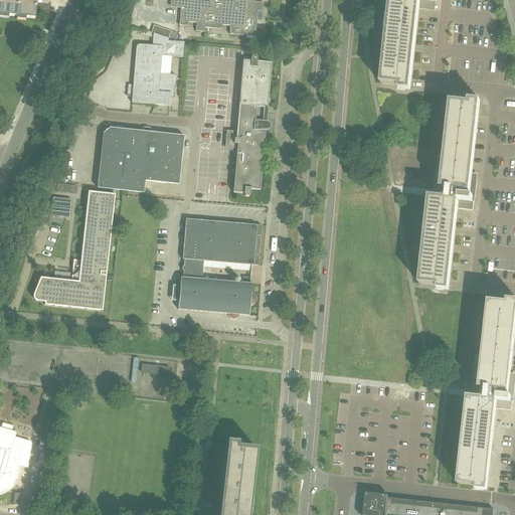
[(0,0),(0,15),(35,19),(36,11),(56,13),(56,12),(48,11),(48,0),(0,0)]
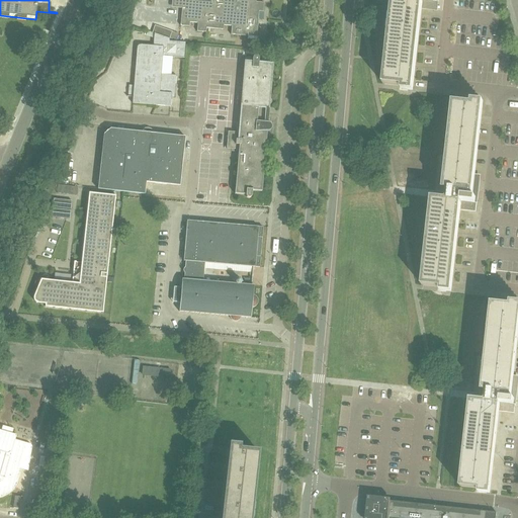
[(176,0),(185,1),(184,8),(182,8),(180,26),(189,26),(190,19),(198,19),(197,31),(206,32),(206,24),(214,25),(214,28),(224,29),(225,21),(232,22),(231,34),(248,36),(248,39),(257,40),(258,19),(255,19),(255,11),(263,12),(264,3),(252,2),(252,0),(176,0)]
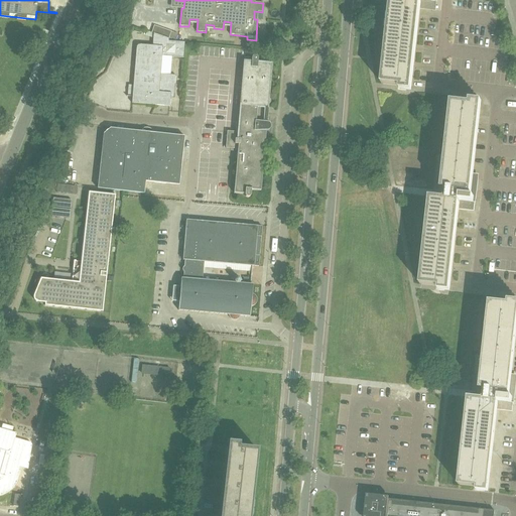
[(392,0),(383,84),(408,87),(417,9),(435,11),(436,1),(434,1),(434,0),(392,0)]
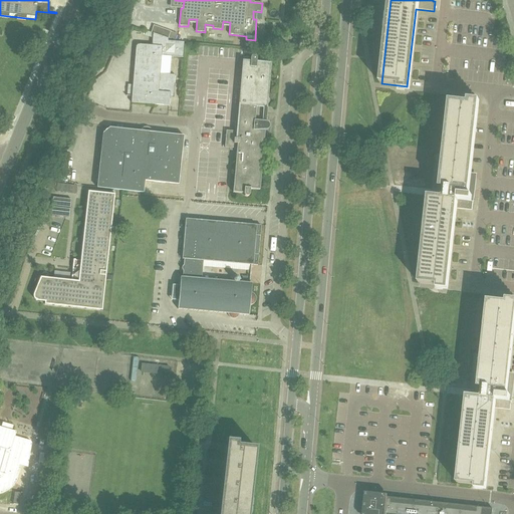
[(151,31),(153,32),(168,37),(171,30),(154,24),(151,31)]
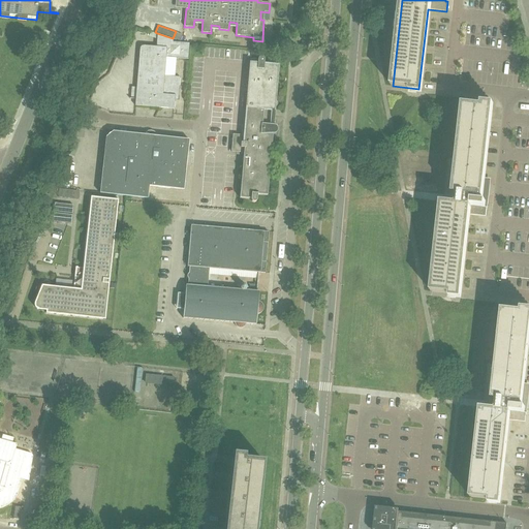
[(190,43),(173,42),(173,38),(157,33),(156,47),(144,45),(139,49),(135,105),(162,107),(163,94),(176,95),(179,95),(180,78),(164,75),(166,58),(188,59),(190,43)]
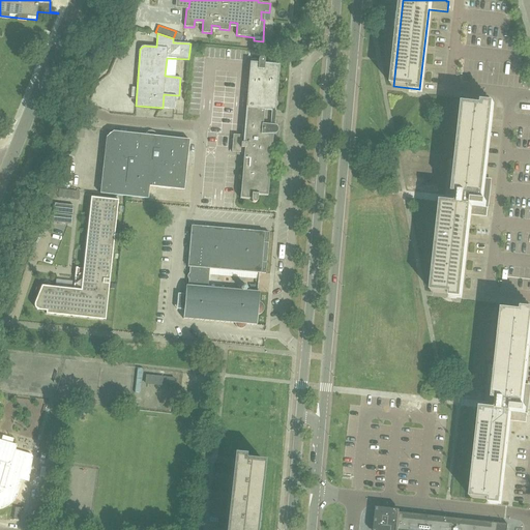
[(278,105),(278,104),(277,102),(275,101),(278,66),(265,65),(265,60),(265,59),(265,58),(264,58),(263,57),(262,57),(261,57),(260,58),(259,59),(259,60),(252,59),(249,77),(247,104),(247,109),(264,111),(265,108),(271,108),(276,108),(277,107),(278,106),(278,105)]
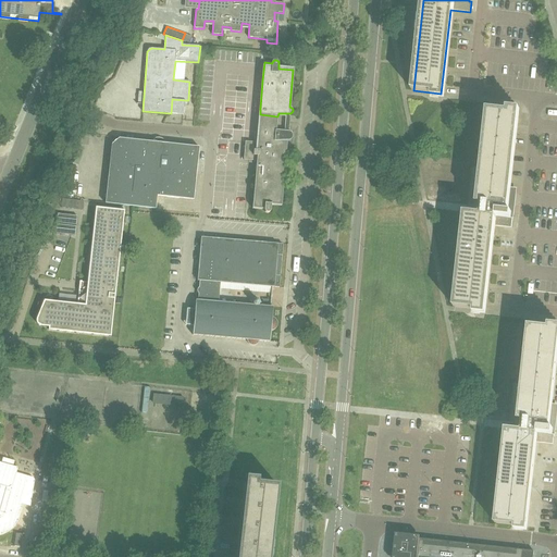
[(185,100),(172,99),(171,113),(184,114),(185,100)]
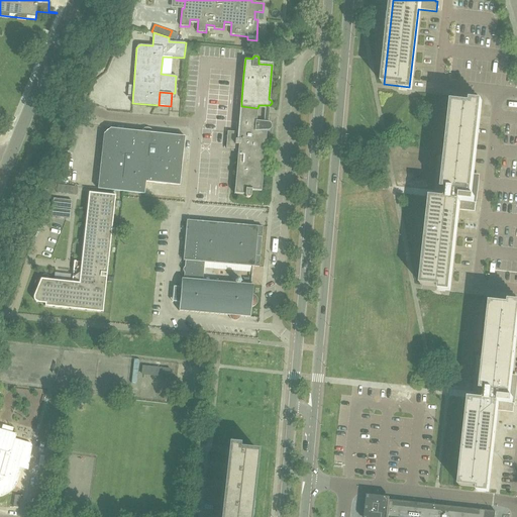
[(443,189),(443,192),(442,198),(432,197),(422,285),(447,288),(456,209),(475,211),(476,202),(474,202),(475,197),(472,197),(473,191),(474,191),(475,190),(476,189),(477,188),(477,187),(477,186),(478,184),(477,183),(477,182),(476,181),(475,180),(474,179),(475,175),(471,174),(479,104),(453,101),(447,156),(438,154),(434,188),(443,189)]
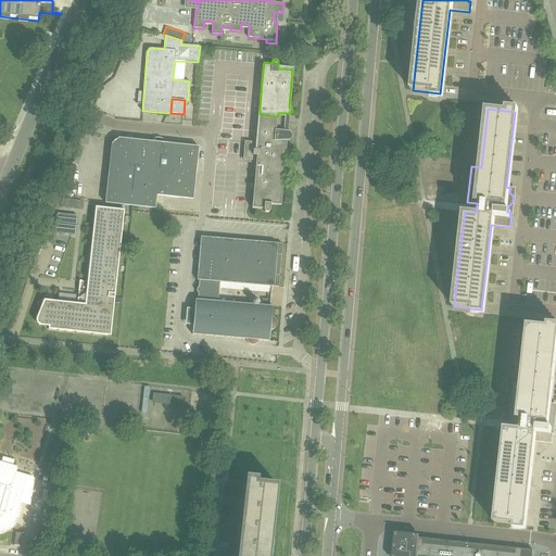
[(283,131),(285,113),(278,113),(277,116),(260,114),(258,124),(256,124),(254,142),(244,141),(243,160),(256,161),(252,209),(264,210),(264,211),(265,212),(266,213),(267,213),(268,213),(268,212),(269,212),(269,211),(270,211),(270,210),(270,204),(281,205),(287,141),(288,141),(289,141),(289,140),(290,140),(291,139),(291,138),(292,137),(292,136),(291,135),(291,134),(290,133),(289,133),(283,131)]
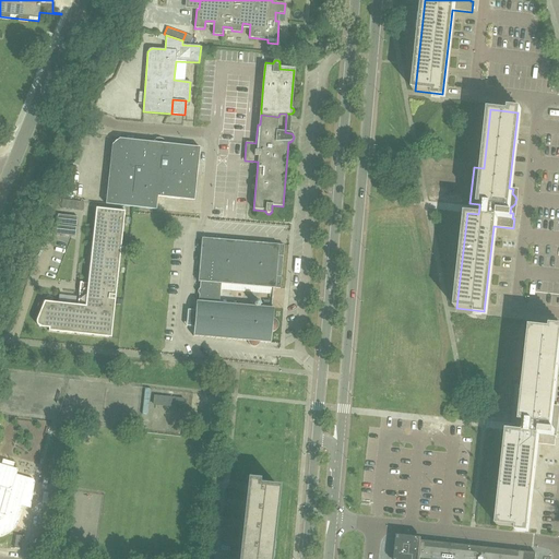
[(194,201),(200,149),(167,144),(166,142),(164,140),(162,139),(159,139),(157,139),(155,140),(153,141),(151,142),(119,139),(111,145),(105,204),(156,211),(158,198),(194,201)]
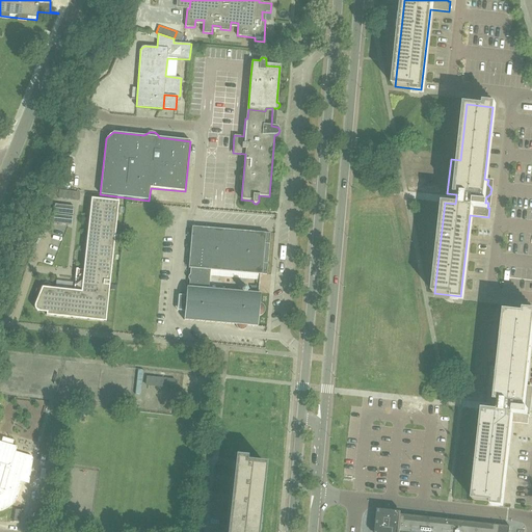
[(79,202),(80,193),(59,191),(58,200),(79,202)]
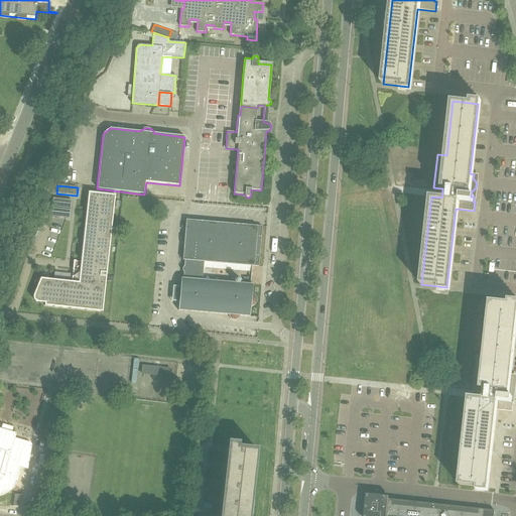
[(40,278),(33,296),(33,297),(33,298),(33,299),(34,300),(35,301),(36,301),(37,302),(45,303),(44,305),(103,312),(103,309),(115,196),(91,192),(89,192),(81,262),(74,261),(72,282),(40,278)]
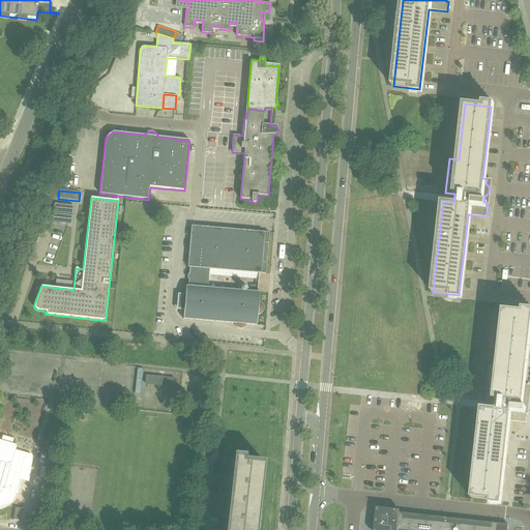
[(55,204),(54,212),(72,214),(74,206),(55,204)]
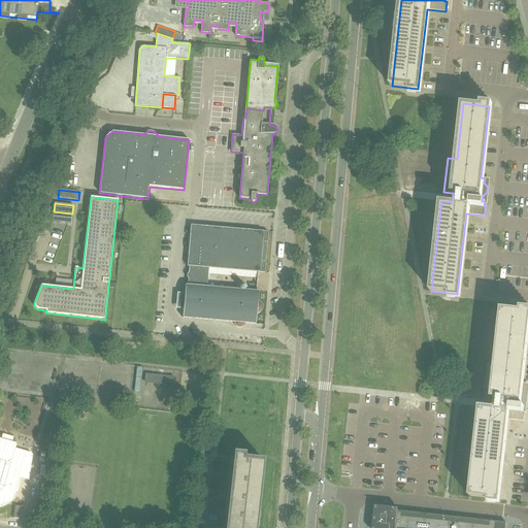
[(58,222),(68,223),(71,223),(72,215),(54,212),(53,222),(58,222)]
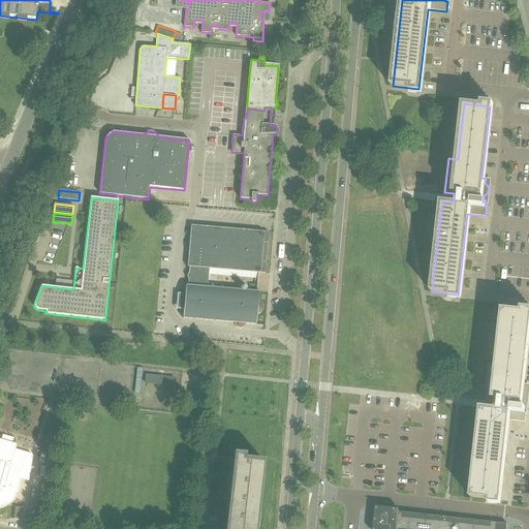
[(183,318),(235,322),(235,323),(236,324),(236,325),(237,327),(238,327),(238,328),(239,328),(240,328),(241,328),(242,328),(243,328),(244,327),(245,327),(245,325),(246,324),(246,323),(256,324),(257,313),(258,313),(259,313),(260,312),(261,312),(261,311),(262,310),(263,309),(263,308),(263,307),(263,306),(262,305),(262,304),(261,303),(260,303),(259,302),(258,302),(259,291),(249,290),(249,289),(249,287),(248,286),(246,285),(244,284),(243,284),(241,285),(239,286),(238,287),(238,289),(208,287),(210,269),(266,273),(269,232),(191,225),(188,266),(190,267),(188,284),(186,284),(185,293),(178,292),(176,309),(184,309),(183,318)]
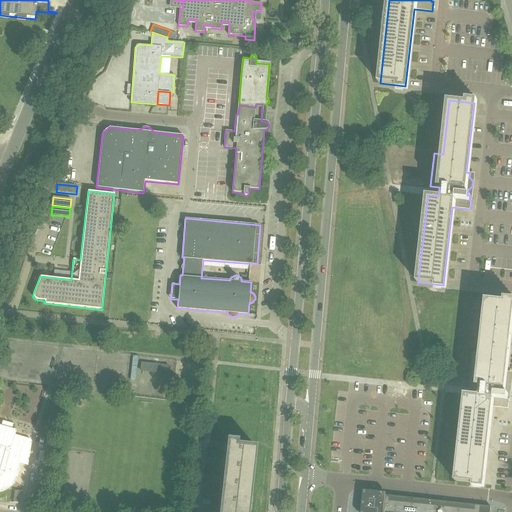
[(480,395),(476,395),(466,394),(457,481),(482,483),(490,406),(508,408),(509,398),(508,398),(508,393),(505,393),(506,388),(507,387),(508,387),(509,386),(510,385),(510,383),(511,382),(511,381),(510,379),(510,378),(509,377),(509,376),(507,375),(508,371),(504,371),(511,301),(487,299),(477,386),(481,386),(480,395)]
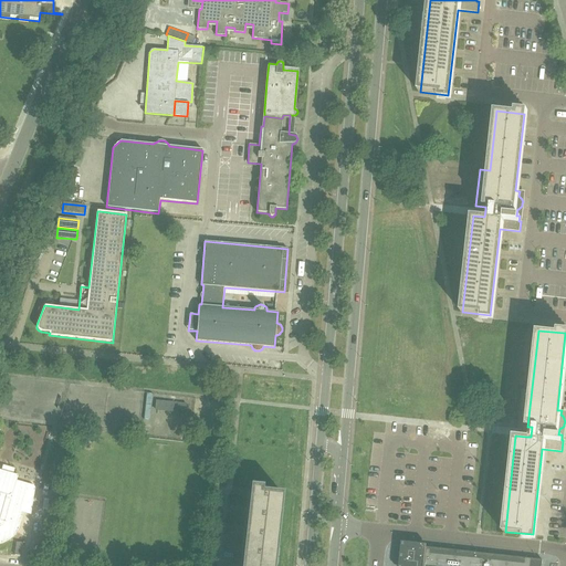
[(522,390),(517,426),(527,427),(531,390),(522,390)]
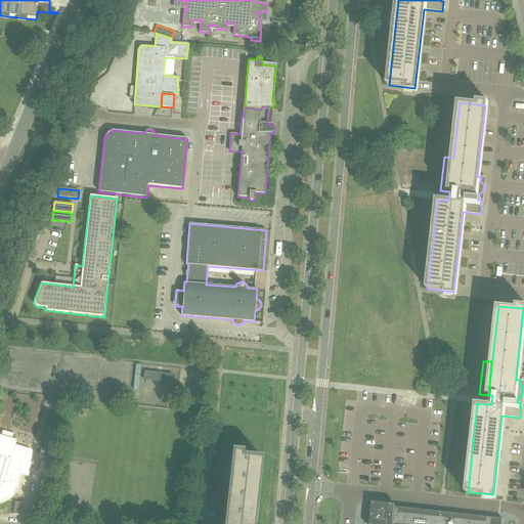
[(0,503),(1,503),(4,501),(5,500),(8,498),(9,497),(10,496),(12,494),(13,492),(14,490),(15,489),(16,487),(16,486),(28,448),(15,445),(16,440),(12,439),(13,434),(3,431),(1,436),(0,435),(0,503)]
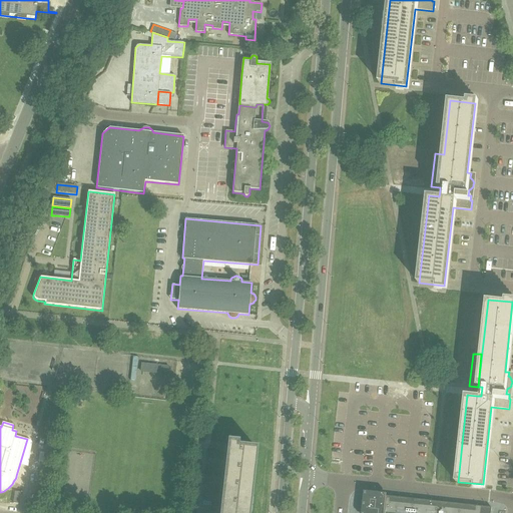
[(225,441),(224,450),(216,512),(245,512),(253,447),(231,444),(231,442),(225,441)]
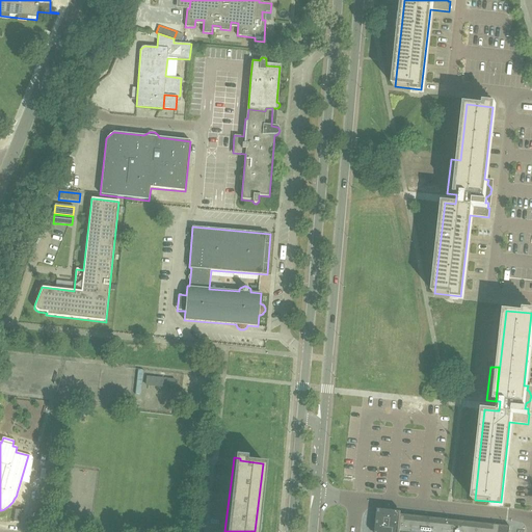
[(509,531),(510,527),(401,514),(381,512),(378,531),(509,531)]
